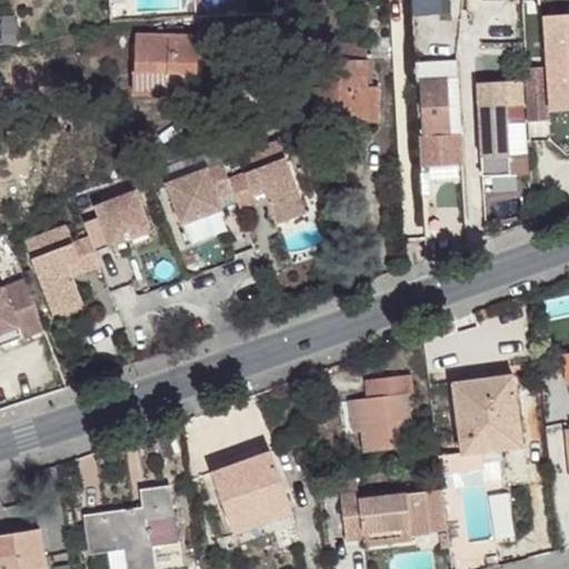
[(109,6),(109,22),(125,21),(123,12),(118,7),(112,5),(109,6)]
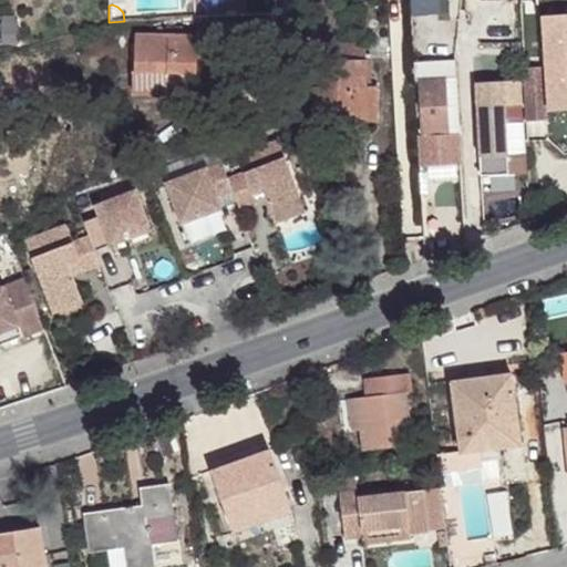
[(135,93),(185,93),(186,72),(196,72),(196,35),(181,35),(181,28),(160,28),(160,35),(135,35),(135,93)]
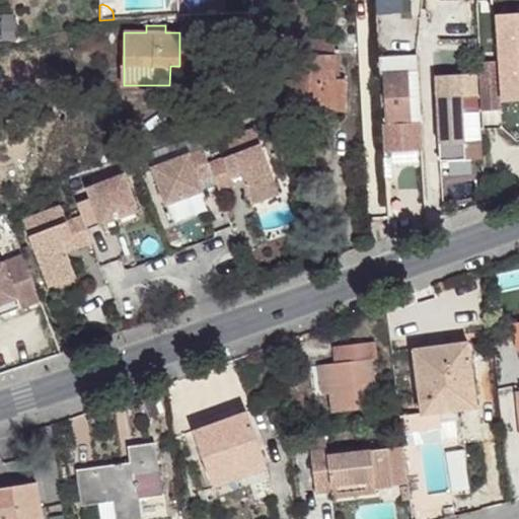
[(179,32),(179,66),(203,66),(203,25),(179,27),(179,32)]
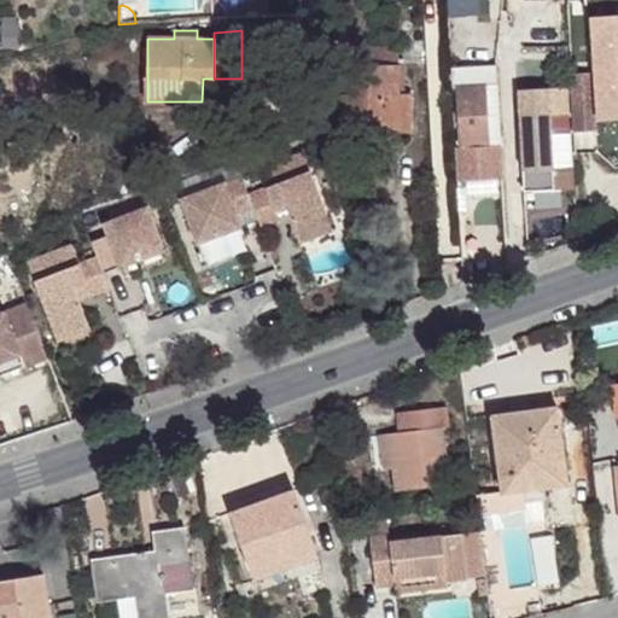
[(353,34),(354,47),(356,47),(366,46),(365,33),(353,34)]
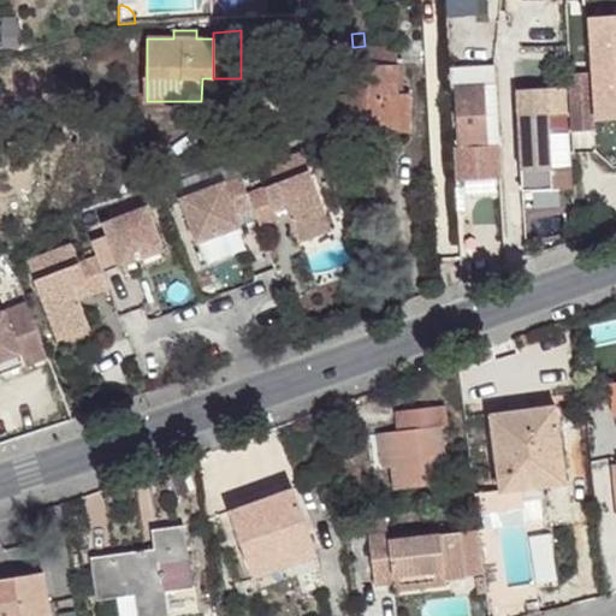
[(355,47),(355,64),(397,65),(397,47),(355,47)]
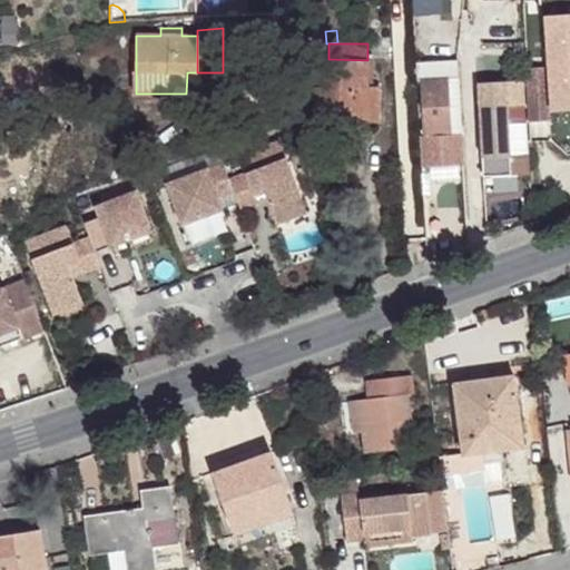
[(315,90),(314,109),(337,109),(353,110),(352,120),(379,120),(379,89),(372,89),(366,89),(367,60),(328,59),(324,59),(324,91),(315,90)]
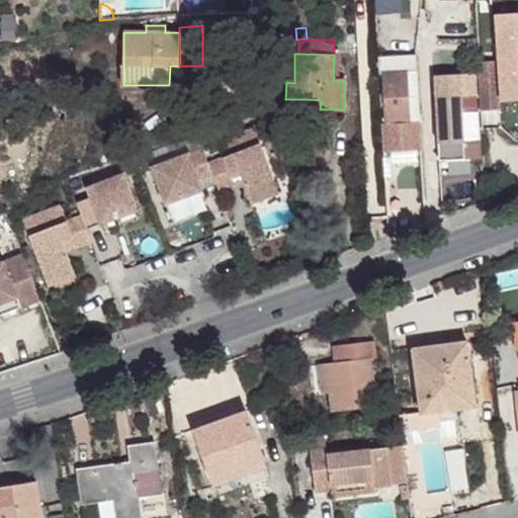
[(381,73),(384,123),(409,122),(406,72),(417,71),(416,54),(378,57),(379,73),(381,73)]
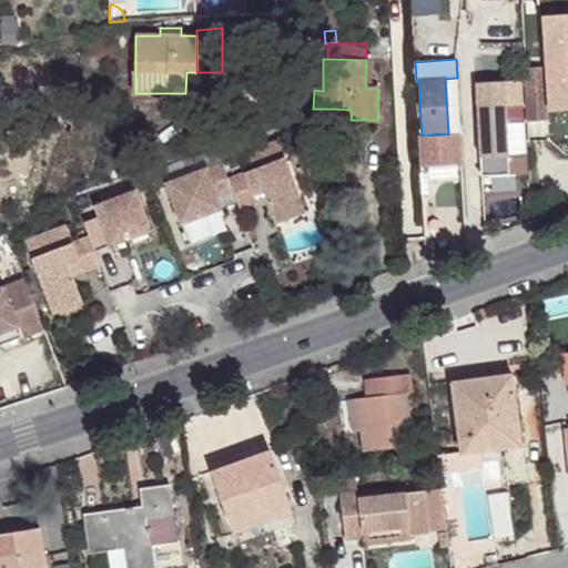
[(525,69),(527,121),(548,120),(545,68),(525,69)]
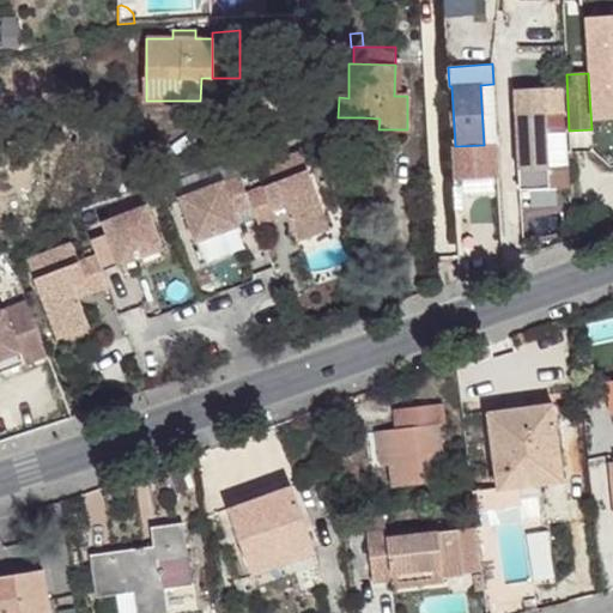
[(514,89),(519,190),(570,188),(569,165),(550,167),(548,133),(566,132),(565,111),(546,113),(545,87),(514,89)]
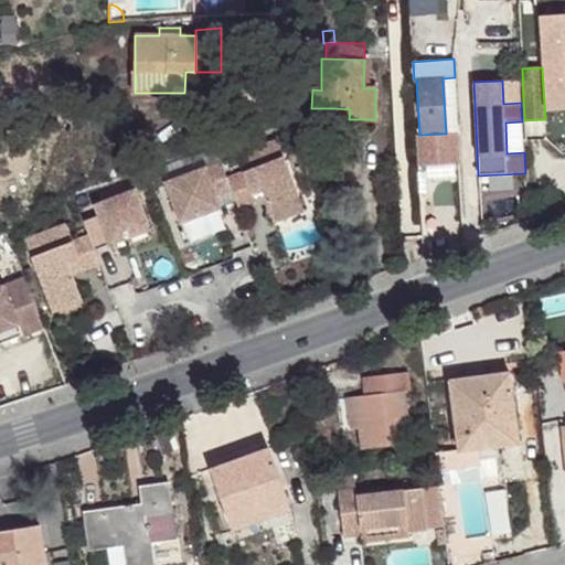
[(334,119),(349,119),(350,109),(334,108),(334,119)]
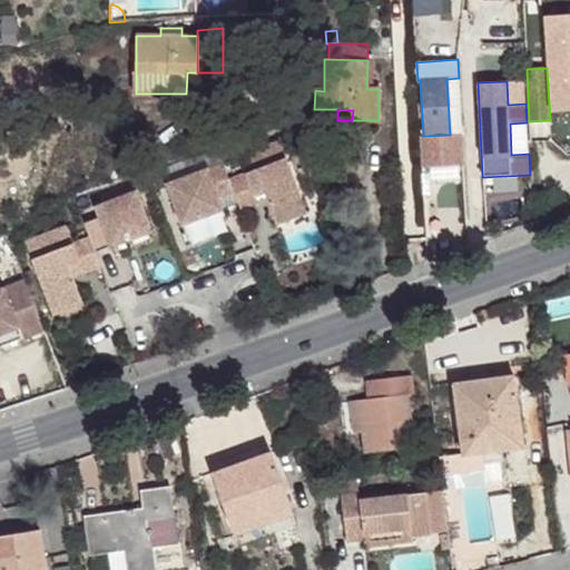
[(235,194),(241,209),(257,203),(254,194),(264,189),(268,199),(277,225),(307,213),(281,139),(238,156),(245,174),(229,179),(235,194)]
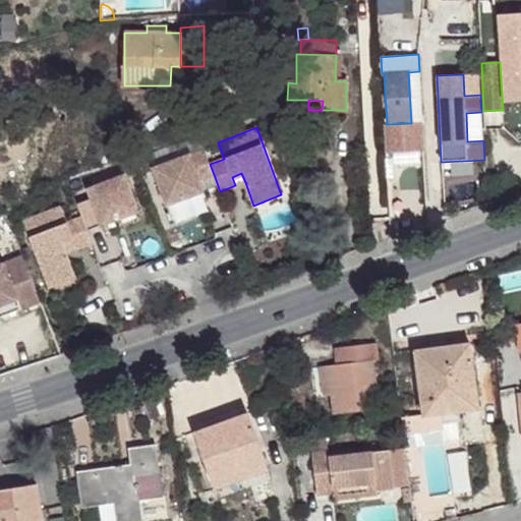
[(153,169),(166,206),(204,191),(200,182),(215,177),(210,164),(205,150),(153,169)]
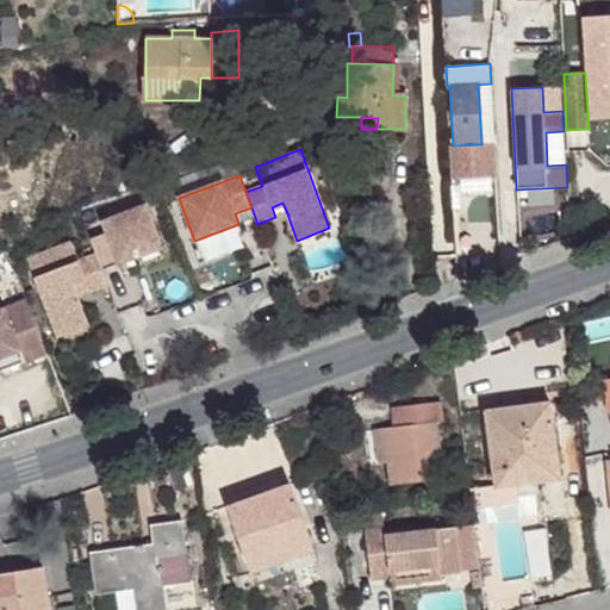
[(272,207),(275,217),(287,213),(282,203),(272,207)]
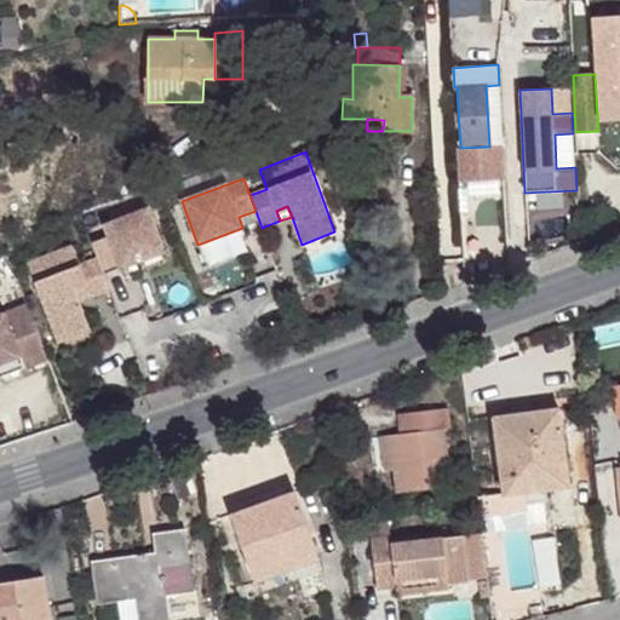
[(97,258),(104,275),(164,253),(148,208),(103,225),(108,236),(91,242),(97,258)]
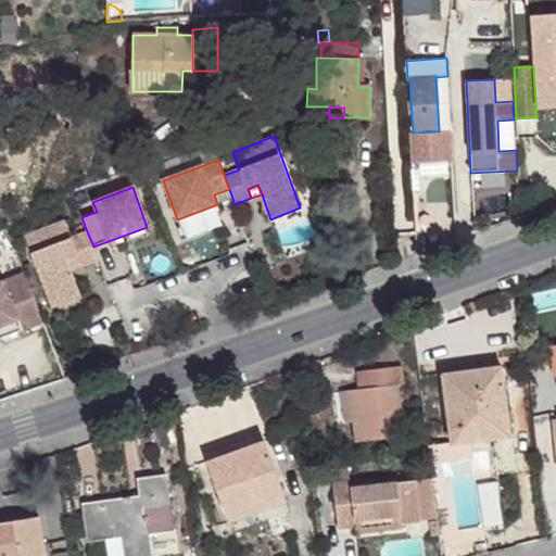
[(251,230),(247,216),(240,219),(244,234),(251,230)]
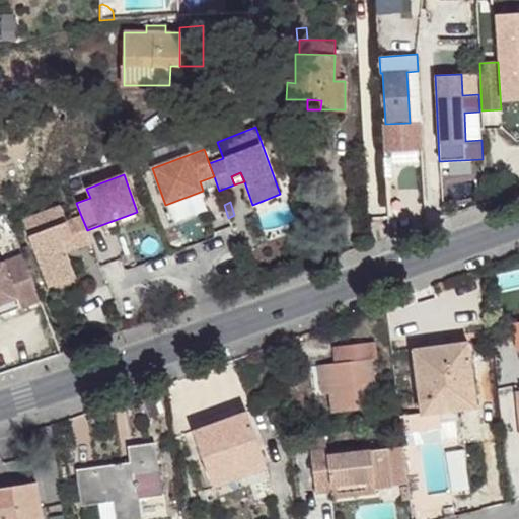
[(22,220),(48,286),(75,276),(67,252),(63,243),(73,239),(76,249),(92,243),(87,230),(81,216),(66,222),(61,206),(22,220)]
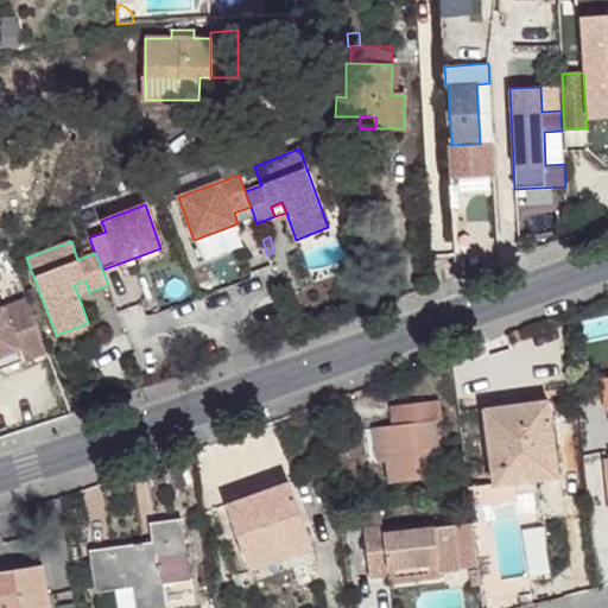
[(89,292),(86,280),(74,285),(78,296),(89,292)]
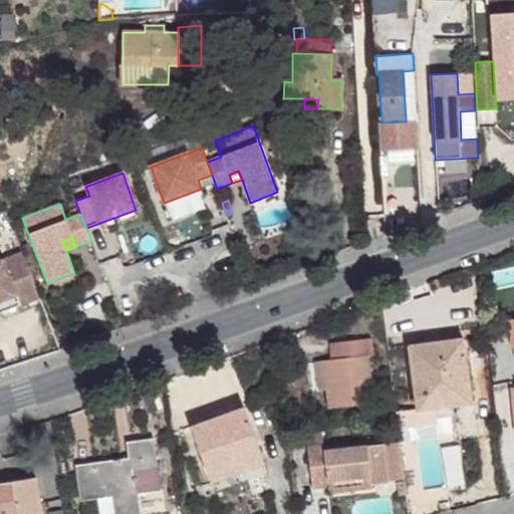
[(0,260),(0,313),(38,298),(21,252),(0,260)]
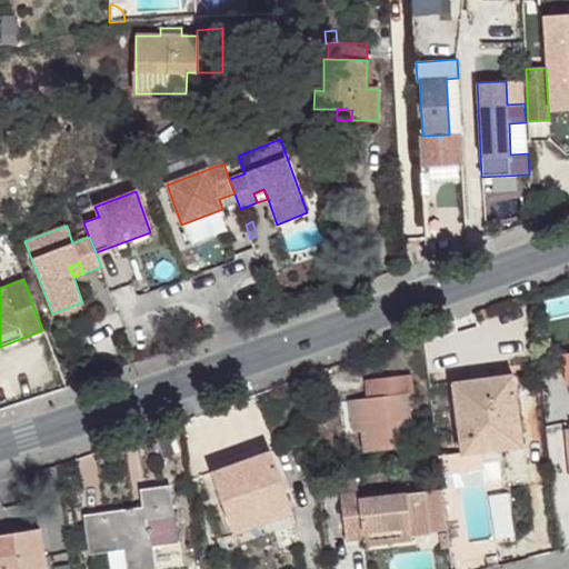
[(361,431),(363,452),(416,447),(409,395),(413,395),(411,375),(376,379),(378,397),(368,398),(358,399),(361,431)]
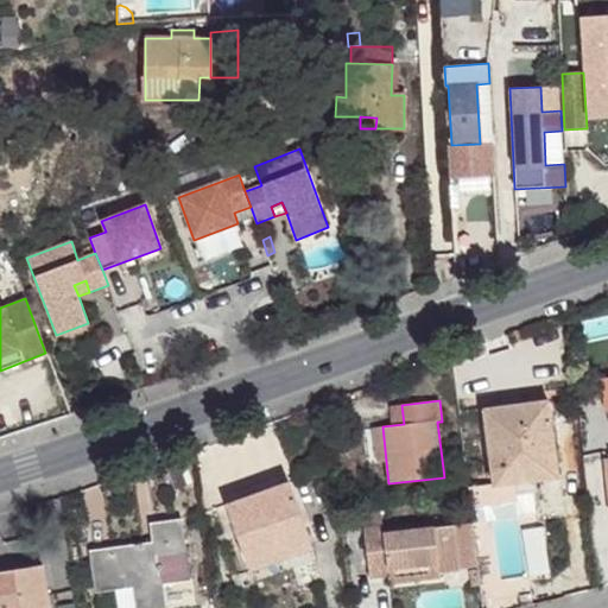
[(468,489),(472,523),(519,515),(514,483),(532,481),(558,477),(549,401),(485,410),(494,486),(468,489)]
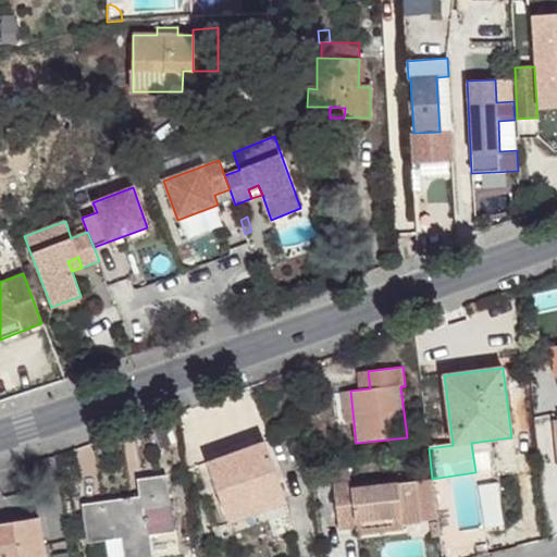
[(368,371),(358,372),(360,390),(370,388),(368,371)]
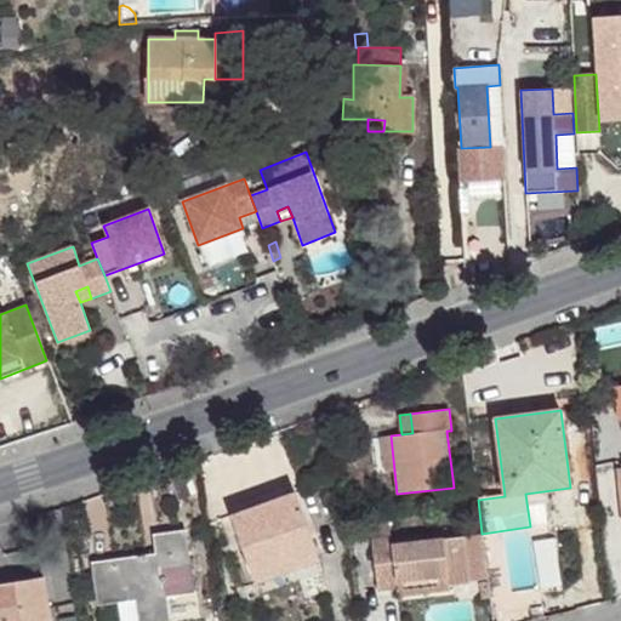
[(382,437),(386,472),(394,471),(391,436),(382,437)]
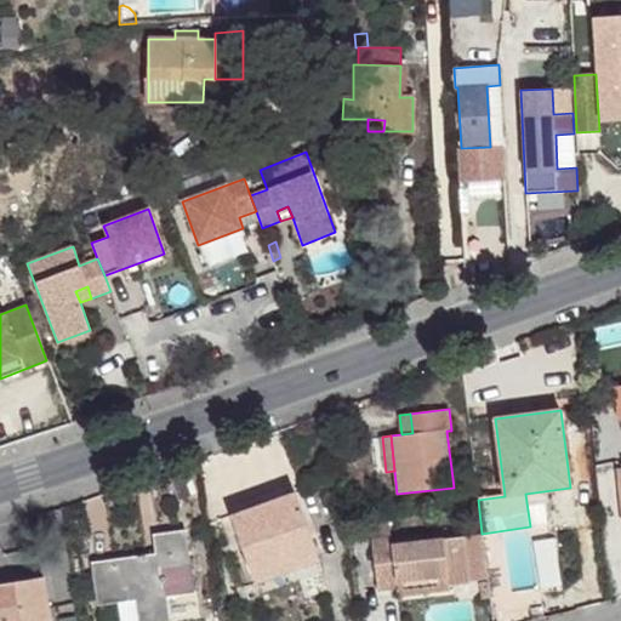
[(525,494),(530,527),(547,524),(543,491),(525,494)]
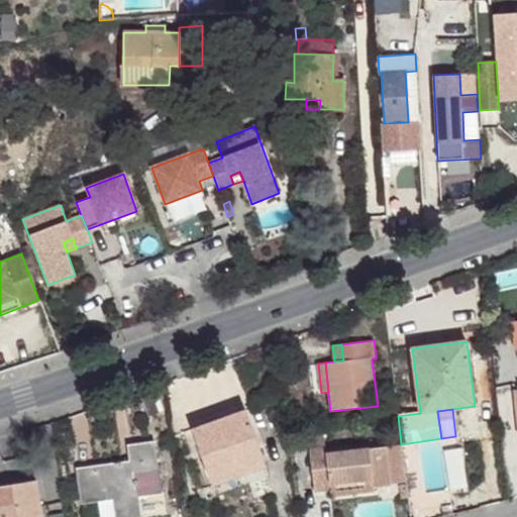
[(189,447),(203,488),(266,466),(244,410),(194,428),(199,444),(189,447)]
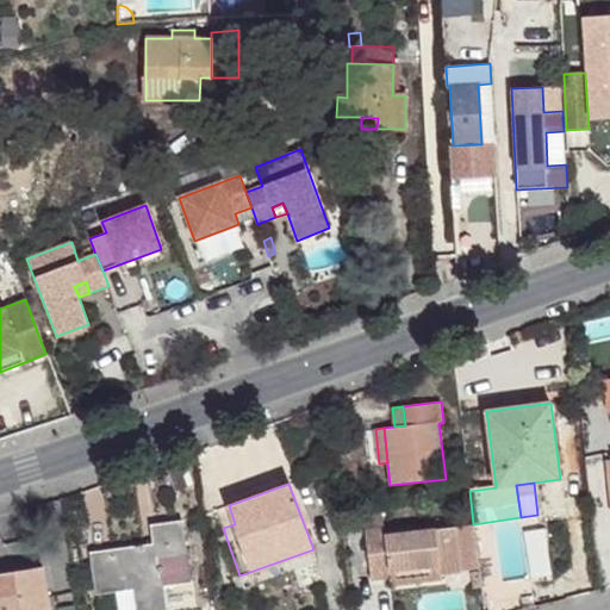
[(91,552),(97,595),(134,589),(135,609),(167,609),(163,586),(190,582),(181,521),(151,524),(154,543),(91,552)]
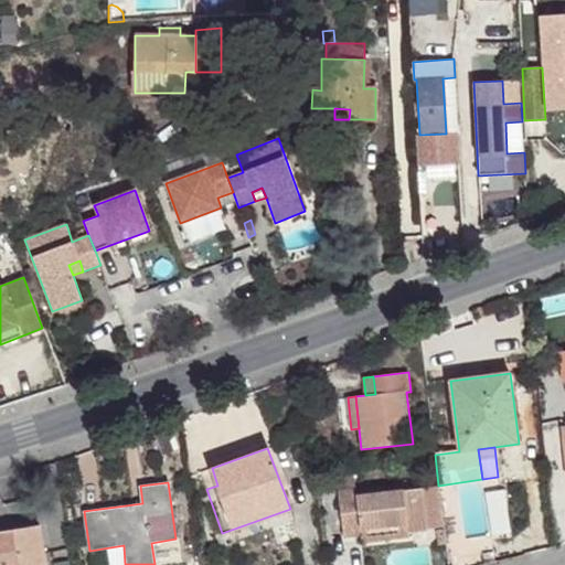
[(338,490),(343,537),(361,535),(361,530),(407,524),(408,532),(427,530),(422,489),(356,497),(355,488),(338,490)]
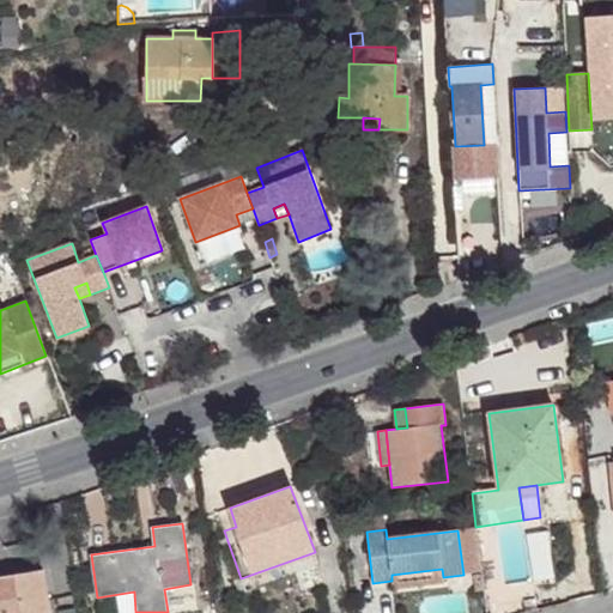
[(392,581),(393,589),(444,583),(443,577),(442,569),(392,575),(392,581)]
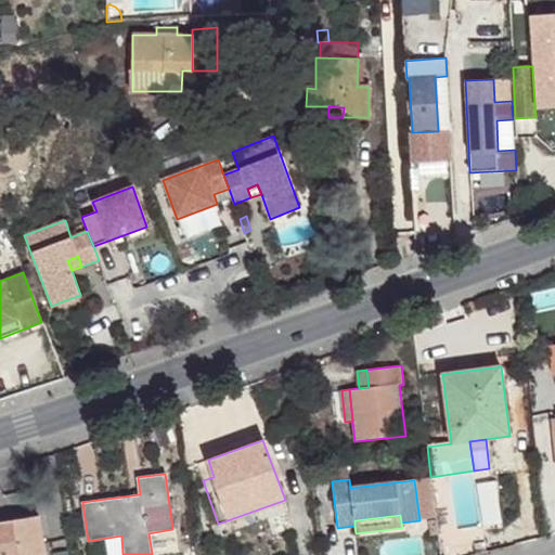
[(0,554),(43,554),(37,516),(0,523),(0,554)]
